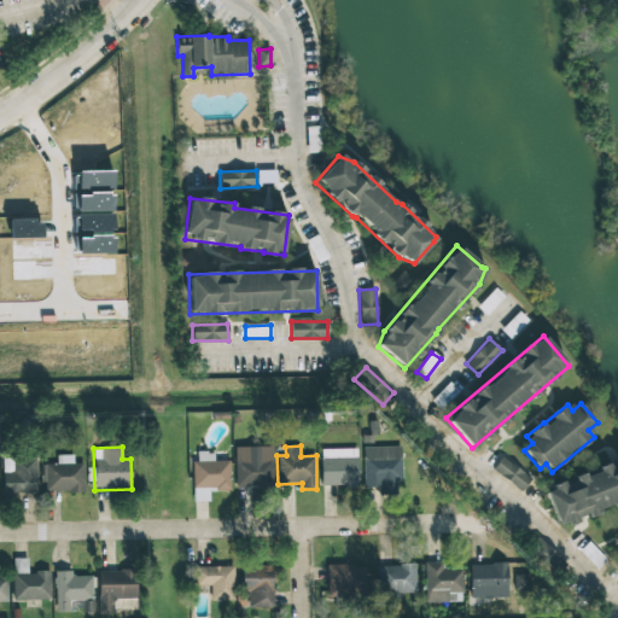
[(363,488),(377,488),(377,494),(396,494),(396,482),(402,482),(401,447),(363,447),(363,488)]
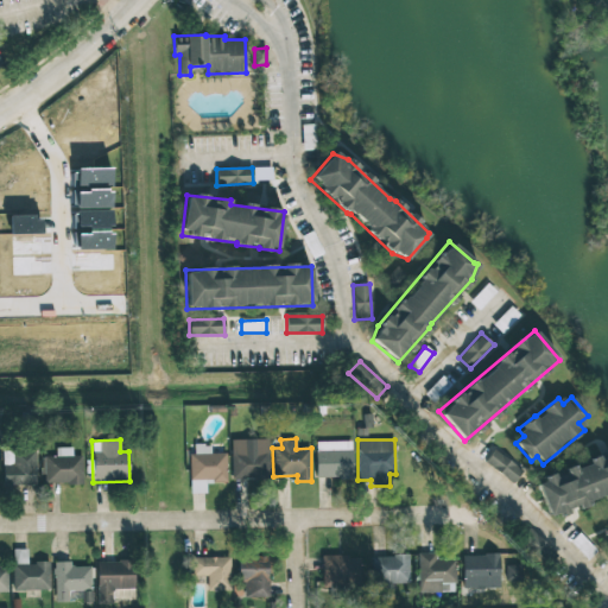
[(316,442),(316,479),(352,479),(352,441),(316,442)]
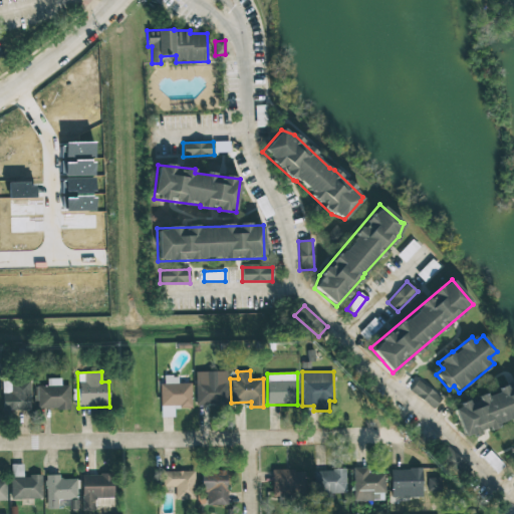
[(161,417),(174,417),(174,409),(192,408),(191,383),(178,383),(178,376),(161,376),(161,417)]
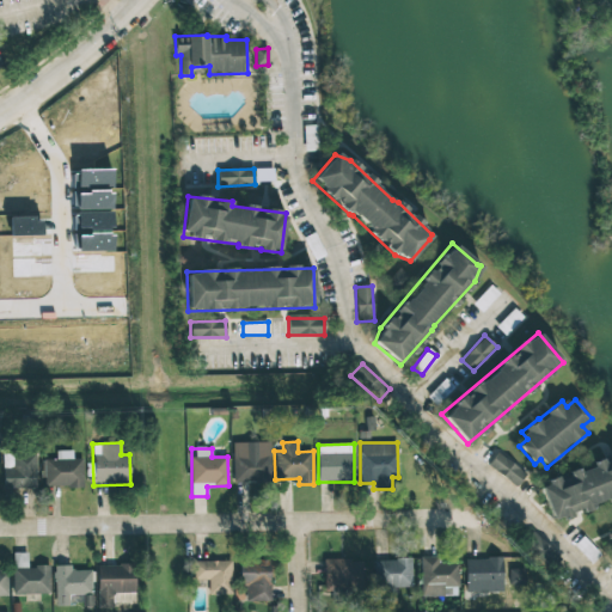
[(269,450),(232,450),(233,482),(269,482),(269,450)]
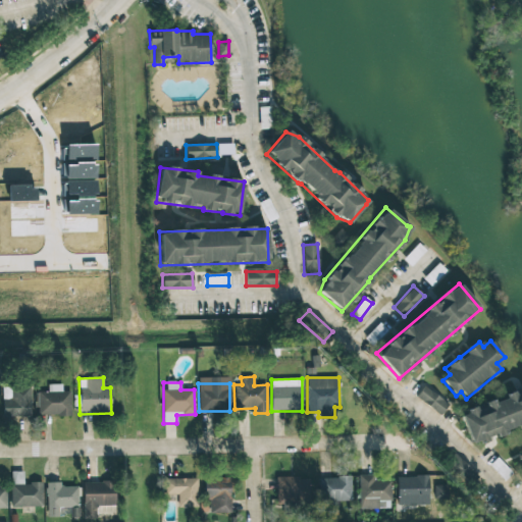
[(71,415),(70,392),(62,392),(61,384),(47,384),(48,393),(37,393),(38,416),(71,415)]
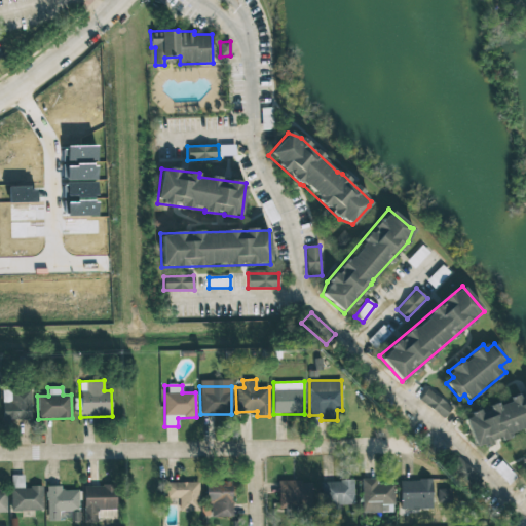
[(31,420),(30,389),(2,390),(3,420),(31,420)]
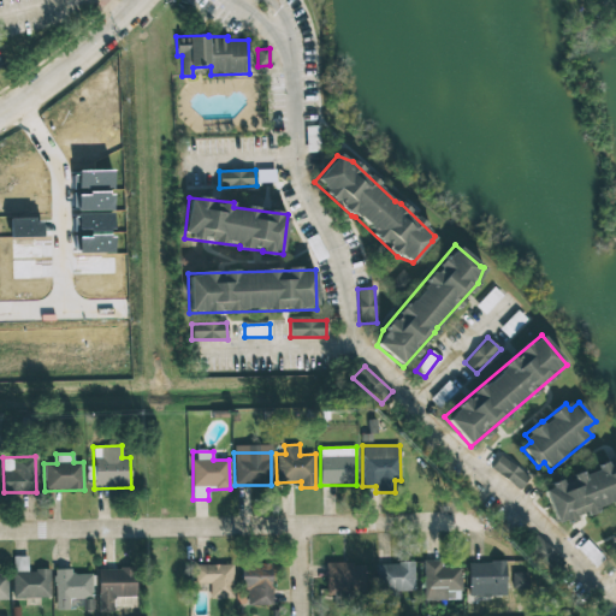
[(491,468),(519,491),(529,478),(501,456),(491,468)]
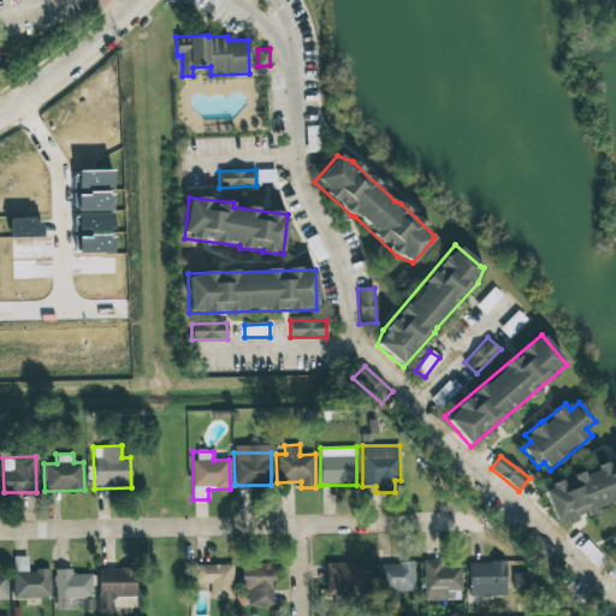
[(615,465),(543,485),(554,522),(615,504),(615,457),(615,458),(615,463),(615,465)]
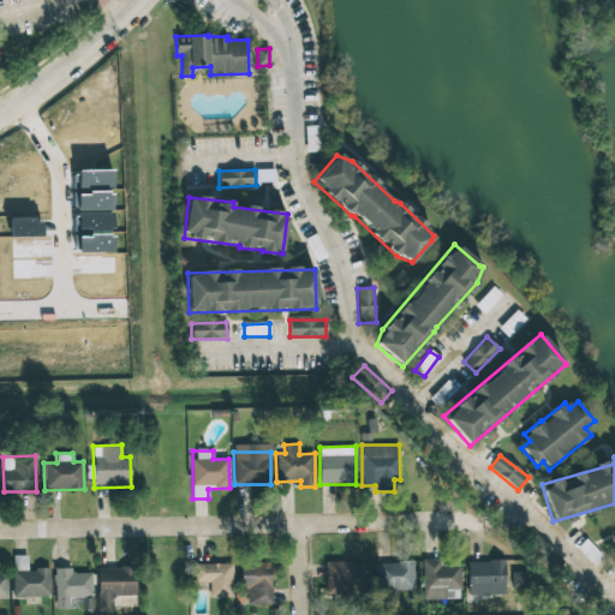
[(49,568),(28,569),(28,556),(12,556),(13,597),(51,597),(49,568)]
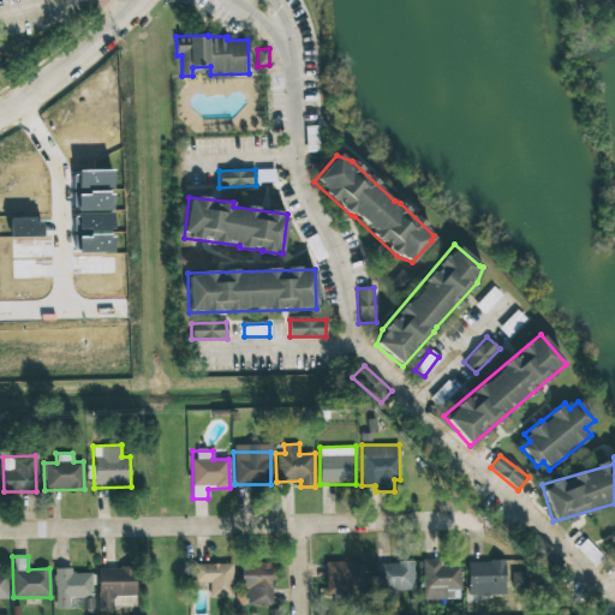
[(505,595),(505,561),(467,562),(467,595),(505,595)]
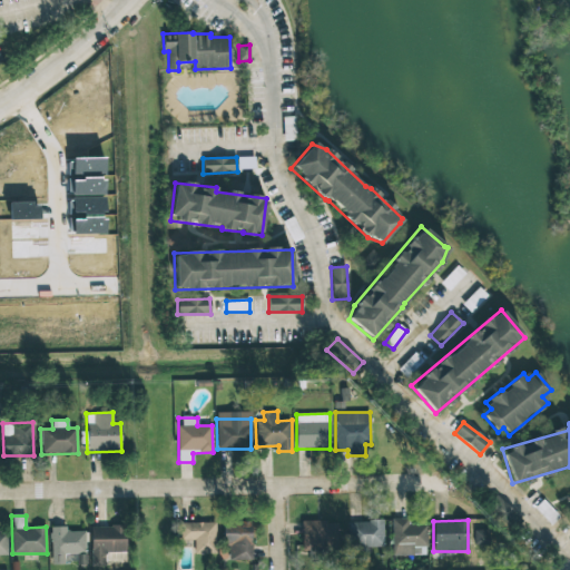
[(228,560),(252,560),(253,522),(224,521),(224,546),(228,546),(228,560)]
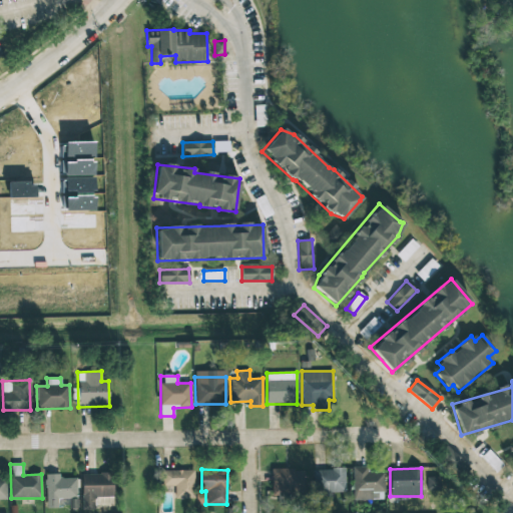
[(272,470),(272,499),(305,498),(304,469),(272,470)]
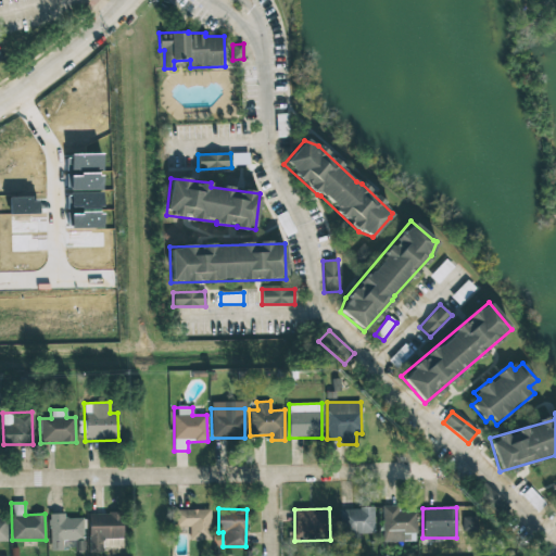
[(340,509),(340,534),(374,533),(374,508),(340,509)]
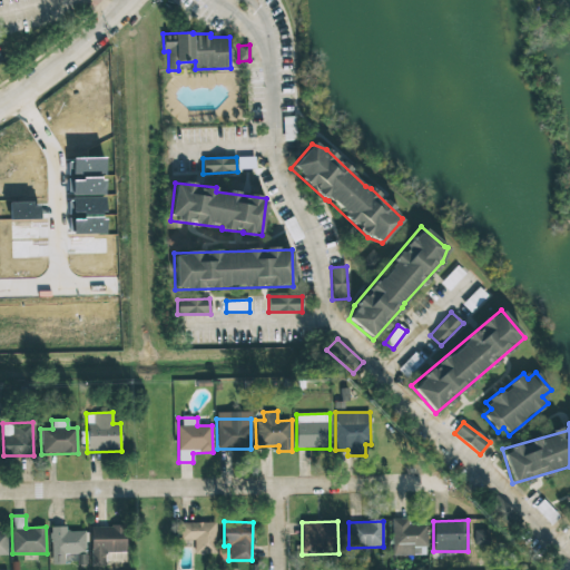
[(392,522),(392,554),(426,554),(426,521),(392,522)]
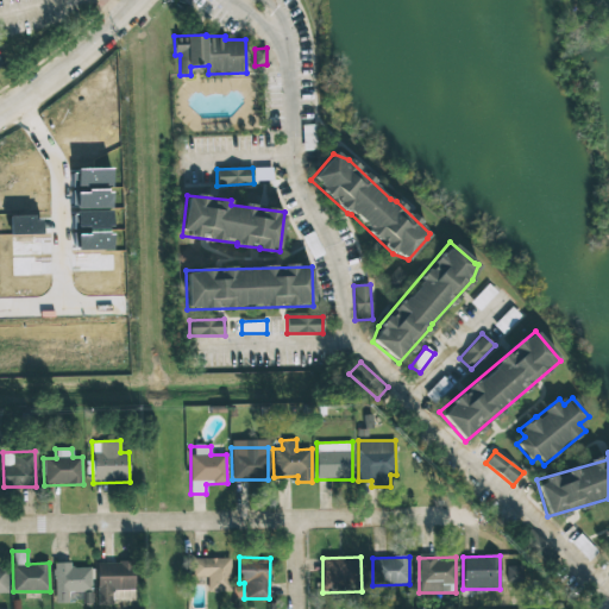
[(230,558),(192,559),(193,577),(207,577),(207,592),(231,591),(230,558)]
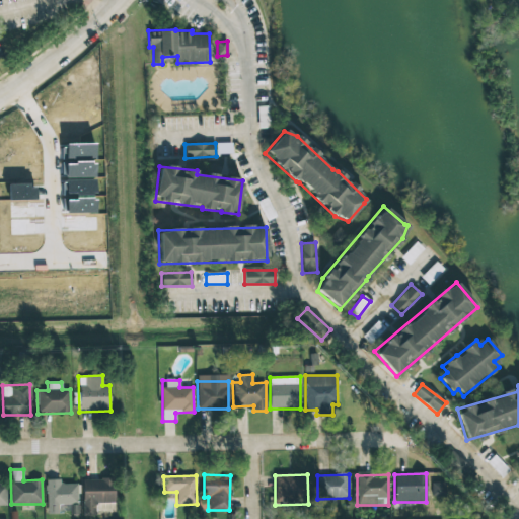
[(83,515),(95,515),(95,503),(115,502),(114,478),(82,479),(83,515)]
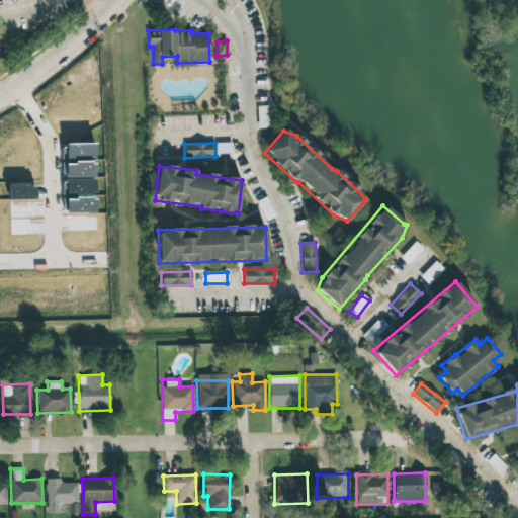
[(77,483),(61,484),(61,479),(46,479),(47,512),(78,511),(77,483)]
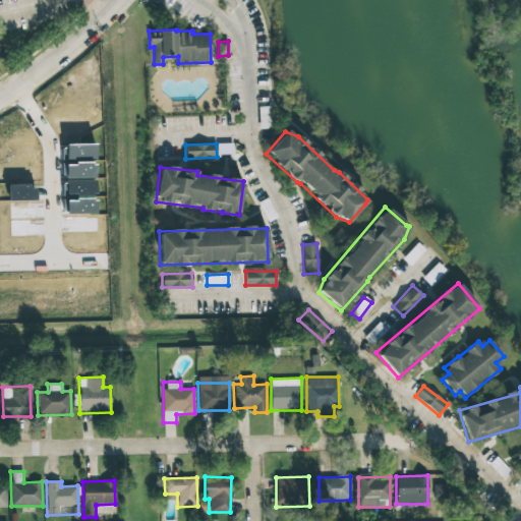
[(97,515),(116,514),(116,505),(96,506),(97,515)]
